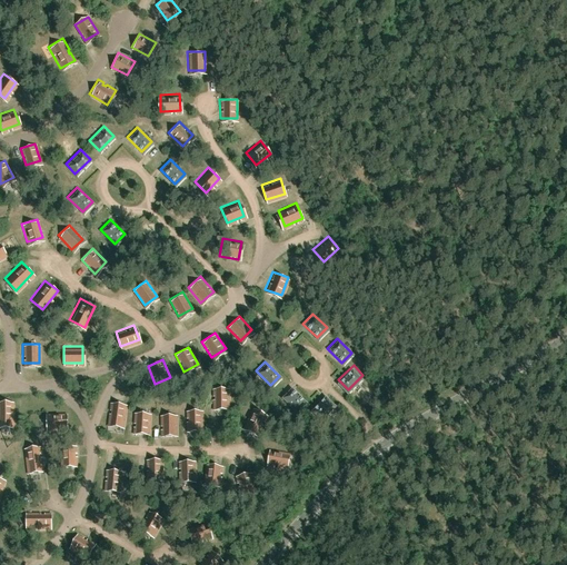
[(295,410),(305,400),(290,386),(280,396),(295,410)]
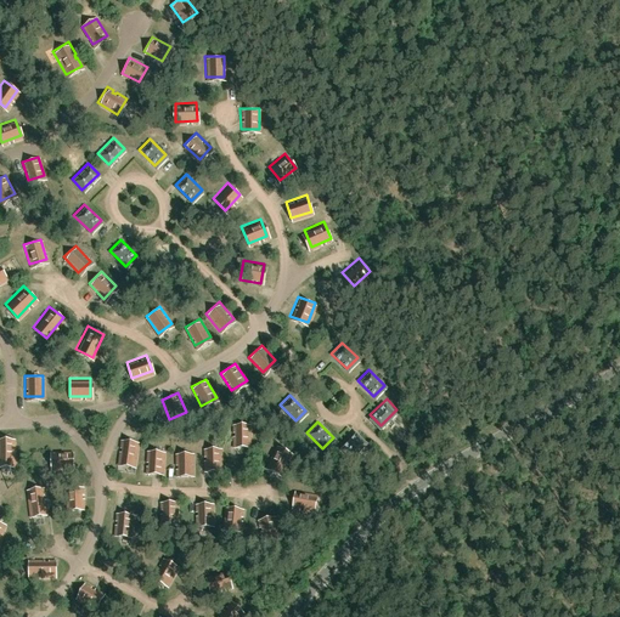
[(232,443),(249,443),(249,423),(231,423),(232,443)]
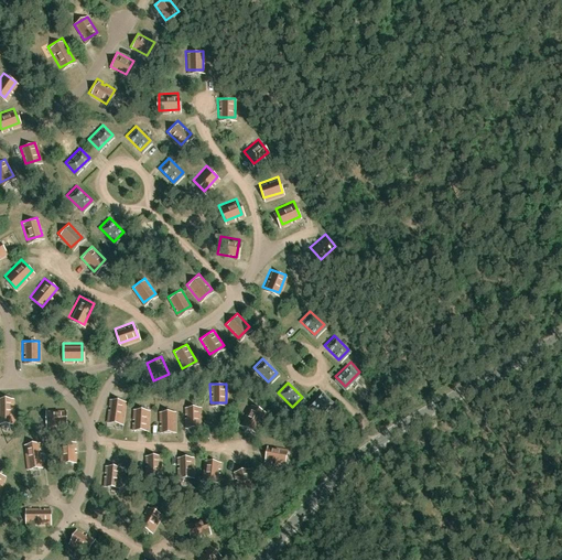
[(316,415),(331,400),(321,390),(306,405),(316,415)]
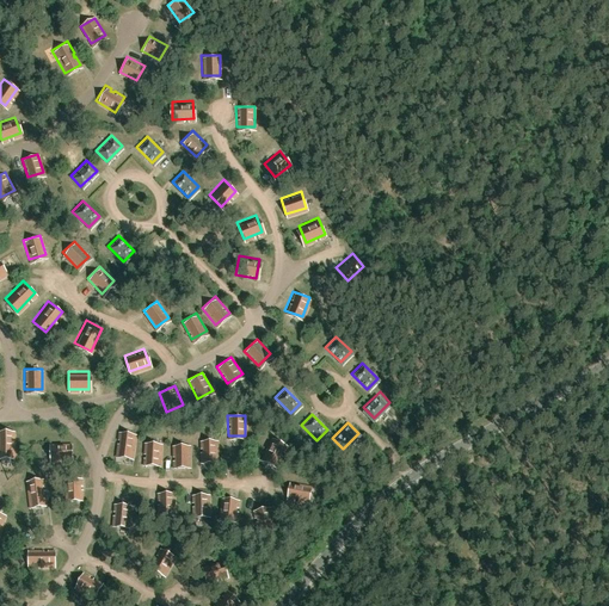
[(0,455),(14,455),(13,430),(0,428),(0,455)]
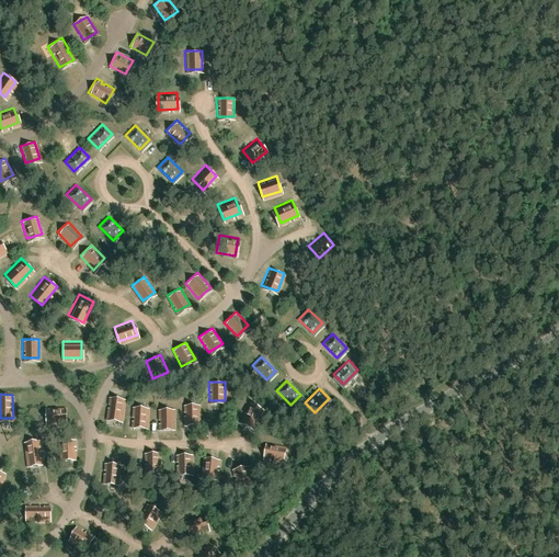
[(122,416),(124,397),(107,395),(105,415),(122,416)]
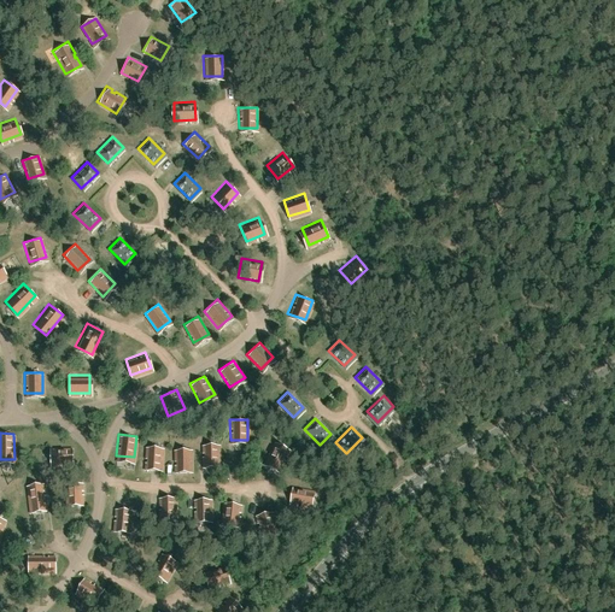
[(281,466),(290,448),(273,440),(264,459),(281,466)]
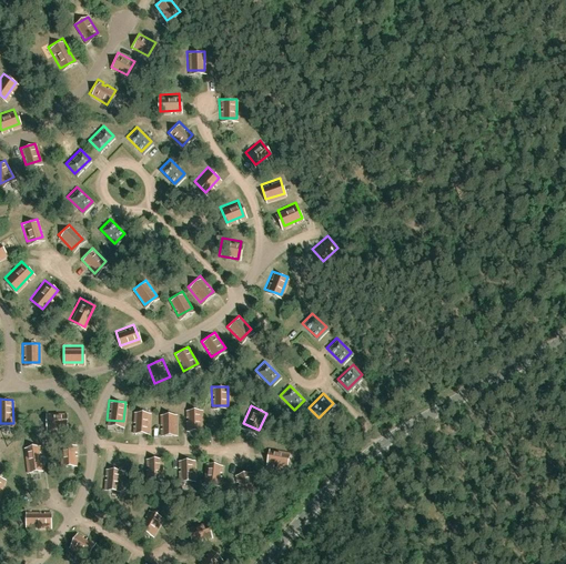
[(185,429),(202,429),(201,408),(184,408),(185,429)]
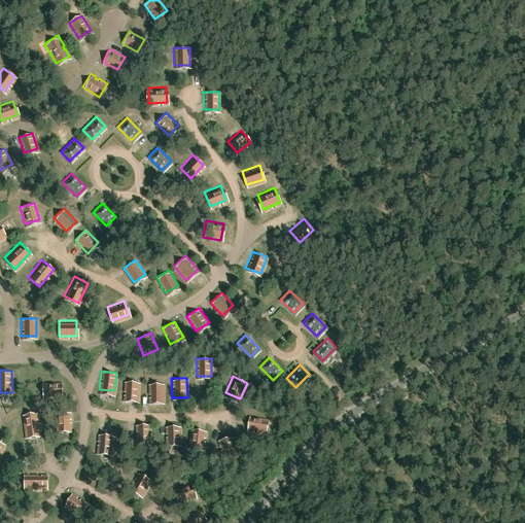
[(138,398),(138,381),(124,380),(123,398),(138,398)]
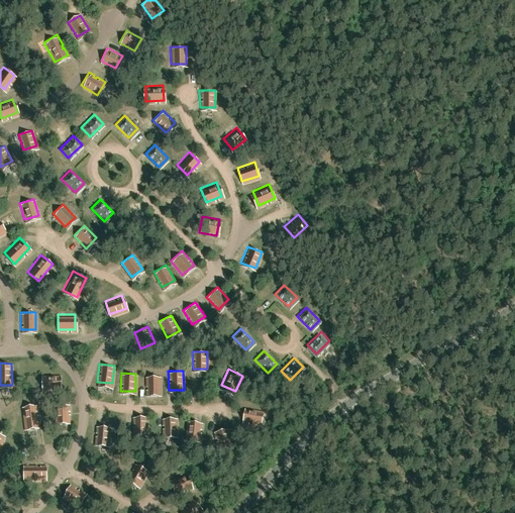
[(60,389),(60,374),(40,374),(41,389),(60,389)]
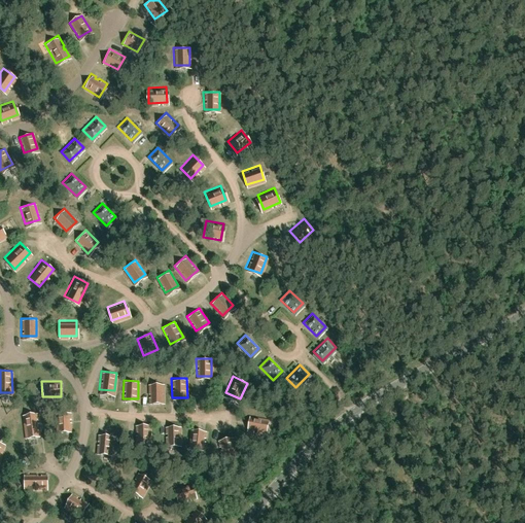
[(147,402),(164,402),(163,382),(147,383),(147,402)]
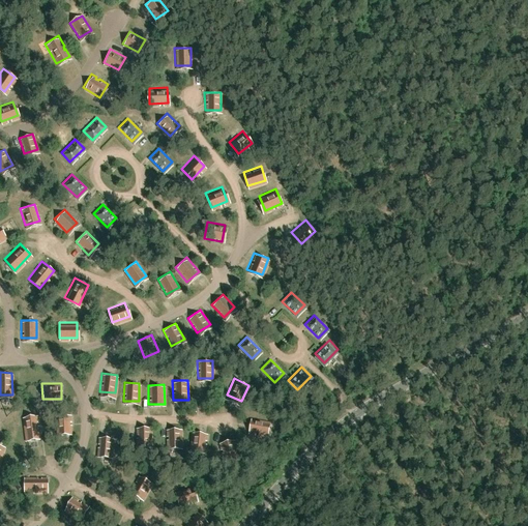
[(56,432),(71,431),(70,413),(54,414),(56,432)]
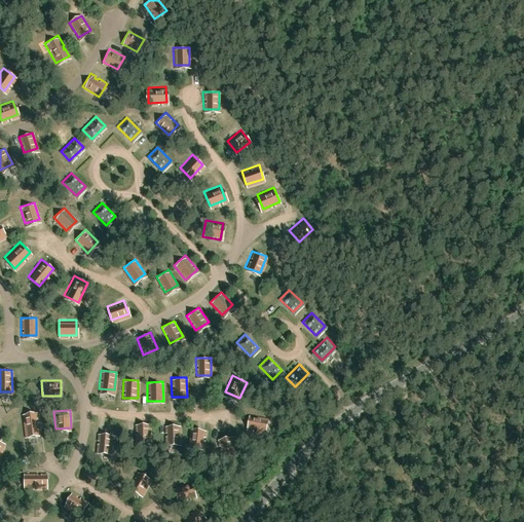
[(24,435),(39,433),(37,411),(22,413),(24,435)]
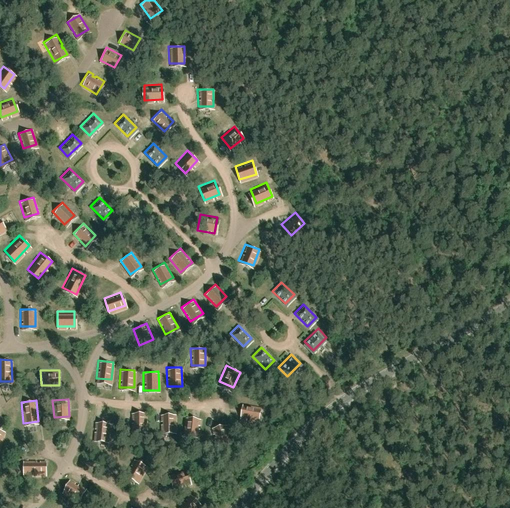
[(257,419),(259,405),(241,402),(239,416),(257,419)]
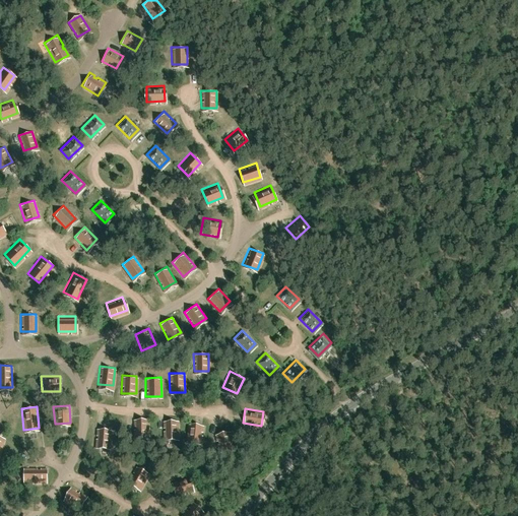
[(133,436),(147,436),(147,418),(132,418),(133,436)]
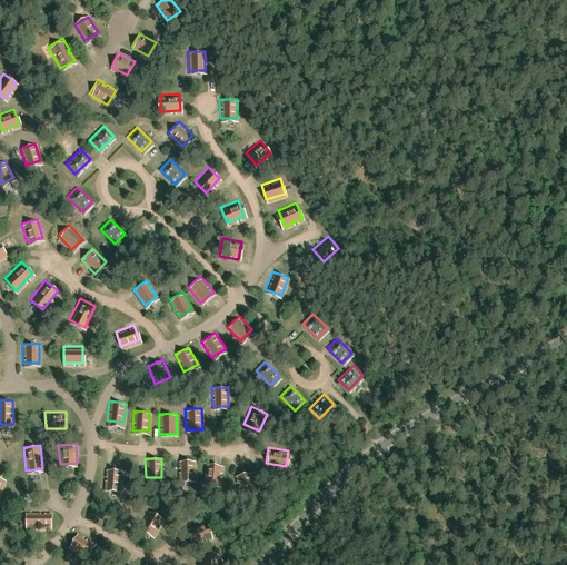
[(177,479),(195,478),(195,459),(177,459),(177,479)]
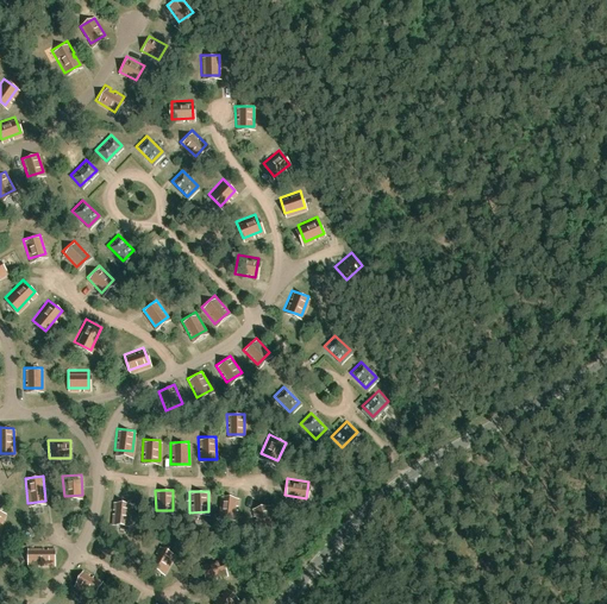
[(235,517),(237,496),(219,495),(217,515),(235,517)]
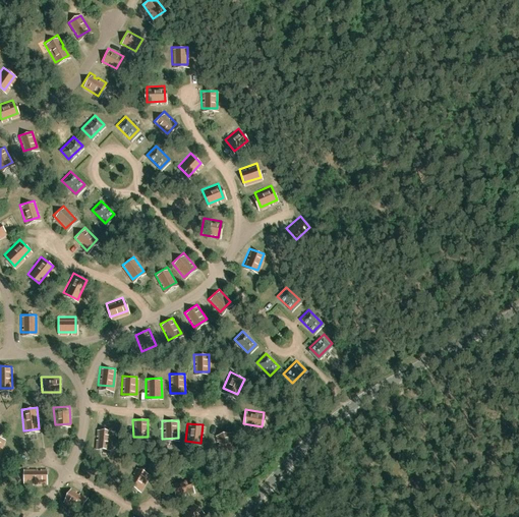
[(109,448),(111,429),(96,428),(94,446),(109,448)]
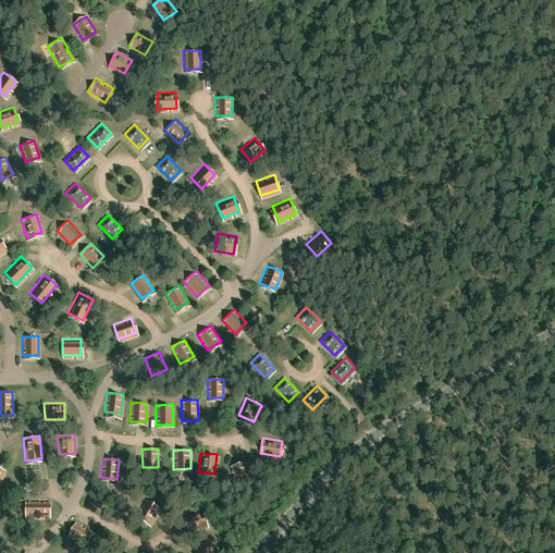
[(233,482),(249,479),(245,461),(230,464),(233,482)]
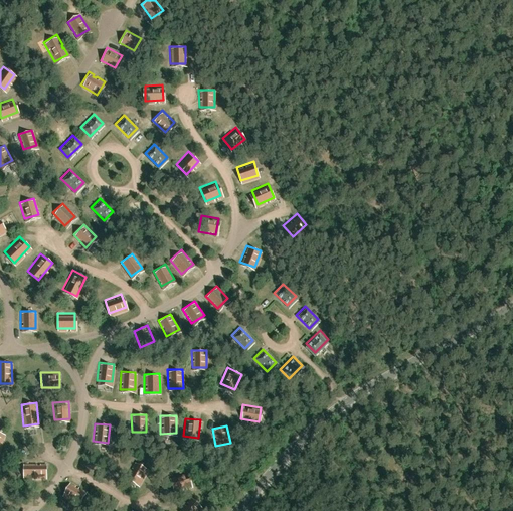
[(22,476),(44,476),(44,461),(22,461),(22,476)]
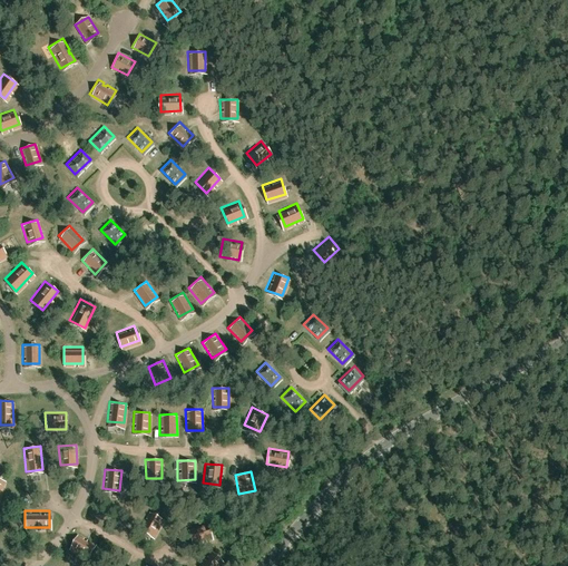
[(154,535),(163,518),(147,510),(138,527),(154,535)]
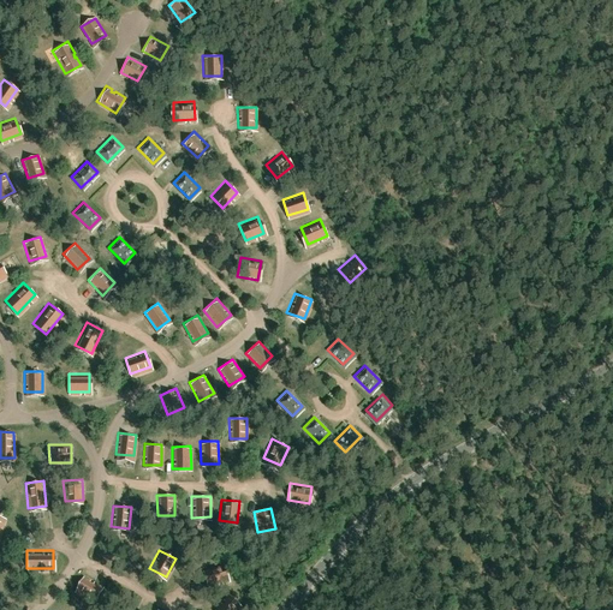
[(208,585),(227,580),(224,562),(203,568),(208,585)]
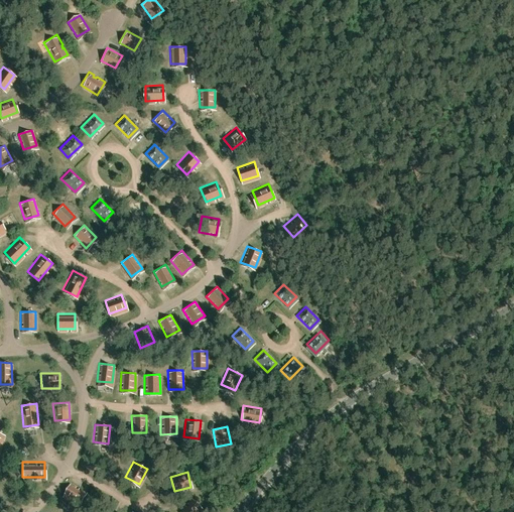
[(78,503),(85,490),(69,482),(62,495),(78,503)]
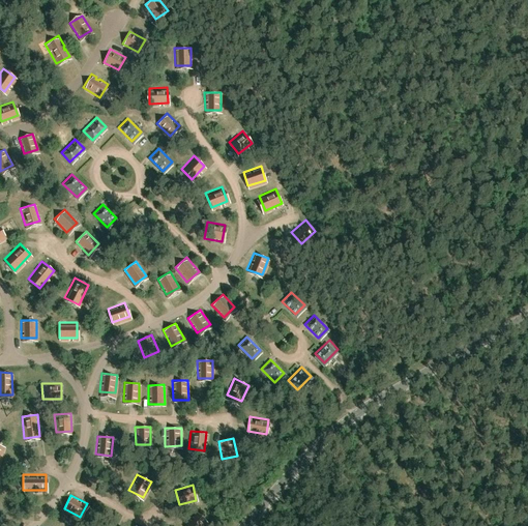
[(185,525),(201,525),(206,521),(196,510),(183,523),(185,525)]
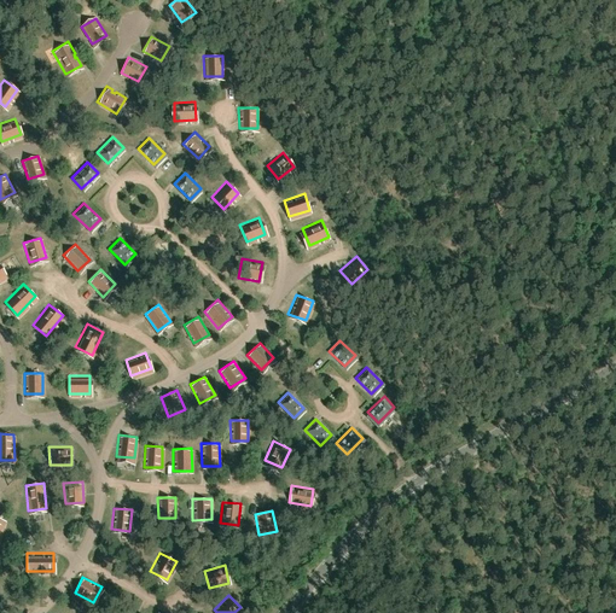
All buildings are outlined.
